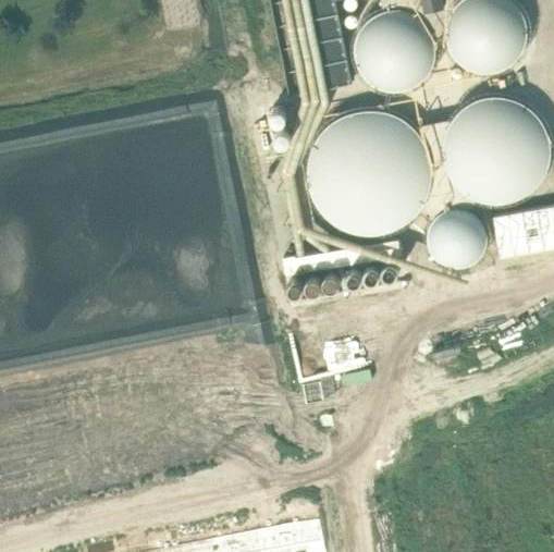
[(457,0),(455,2),(452,7),(447,14),(444,21),(443,27),(443,35),(445,43),(447,48),(450,53),(453,57),(458,62),(463,65),(467,68),(474,70),(480,72),(485,71),(492,71),(497,69),(503,66),(507,64),(513,59),(515,57),(517,54),(519,51),(521,45),(524,40),(524,34),(524,27),(522,21),(521,15),(518,10),(515,4),(511,1),(509,0),(457,0)]
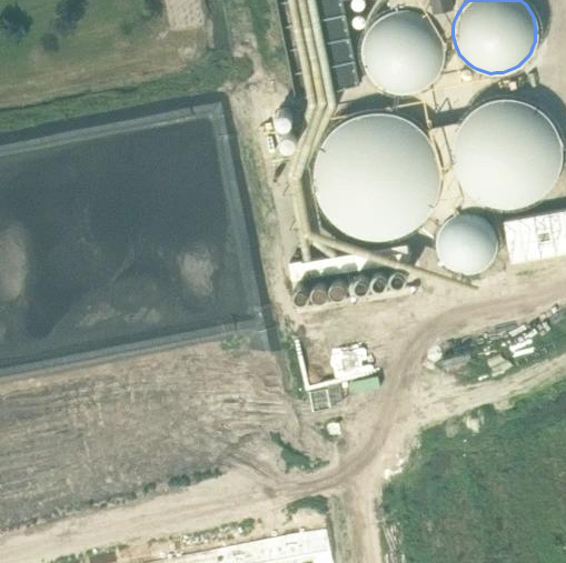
[(404,8),(395,8),(384,11),(377,16),(370,22),(366,28),(363,37),(360,47),(360,56),(363,63),(365,69),(369,74),(374,79),(378,82),(386,87),(396,90),(404,90),(409,90),(416,88),(425,83),(430,79),(434,74),(438,69),(442,60),(443,48),(442,36),(438,29),(434,22),(423,13),(415,10),(404,8)]
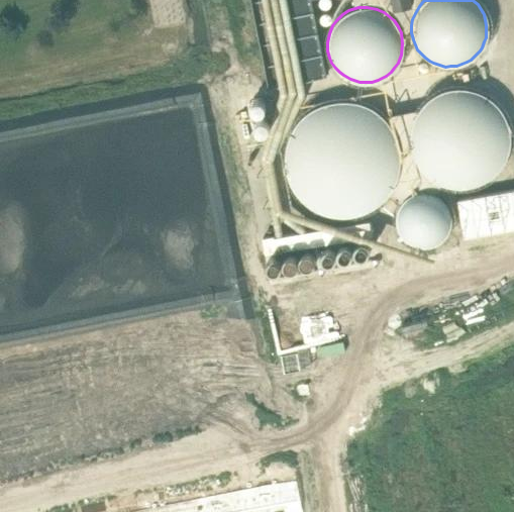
[(467,90),(457,89),(448,91),(442,93),(436,96),(431,99),(423,107),(421,110),(416,118),(414,122),(412,130),(412,136),(412,144),(413,151),(416,159),(418,163),(421,167),(424,172),(428,176),(433,179),(438,182),(446,186),(449,187),(458,188),(465,188),(471,187),(477,186),(484,183),(489,180),(493,177),(496,174),(499,171),(502,167),(504,163),(507,157),(509,150),(511,143),(511,136),(510,130),(508,122),(506,118),(502,110),(498,105),(493,101),(486,96),(482,93),(474,91),(467,90)]
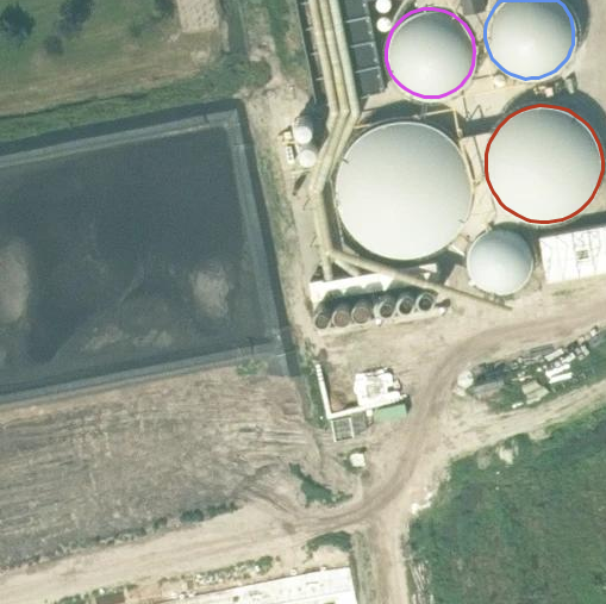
[(335,179),(333,191),(333,194),(335,203),(338,217),(343,226),(351,238),(358,244),(367,250),(379,255),(391,259),(400,260),(410,260),(420,259),(429,255),(436,251),(445,244),(455,236),(461,226),(467,217),(469,205),(470,193),(469,185),(468,174),(463,162),(458,154),(453,144),(443,136),(428,128),(417,125),(410,124),(397,124),(383,126),(370,131),(356,141),(347,151),(339,163),(335,179)]
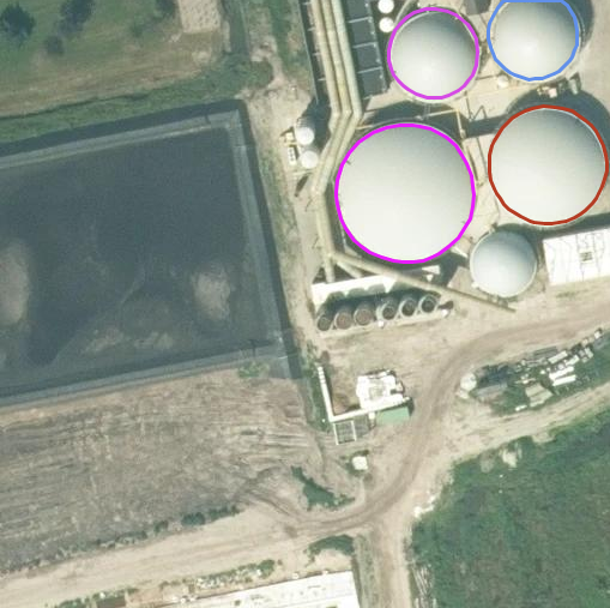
[(609,229),(542,242),(549,288),(609,276),(609,229)]
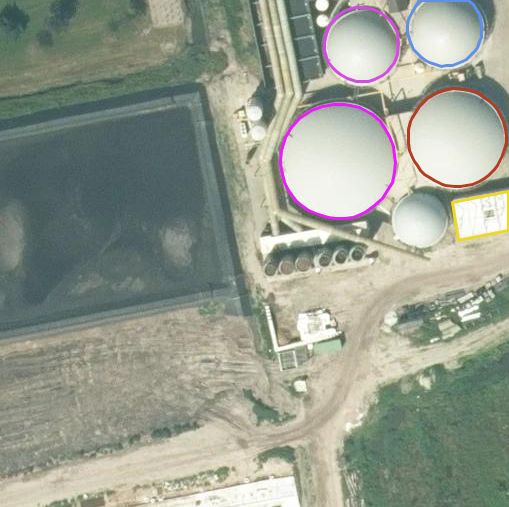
[(427,193),(420,192),(409,195),(404,197),(399,202),(396,206),(394,210),(393,217),(393,223),(394,229),(396,233),(399,237),(402,240),(405,243),(410,245),(415,246),(420,247),(424,246),(429,245),(432,244),(436,241),(440,237),(443,233),(444,231),(446,227),(447,220),(446,215),(445,210),(443,206),(440,202),(437,199),(431,195),(427,193)]
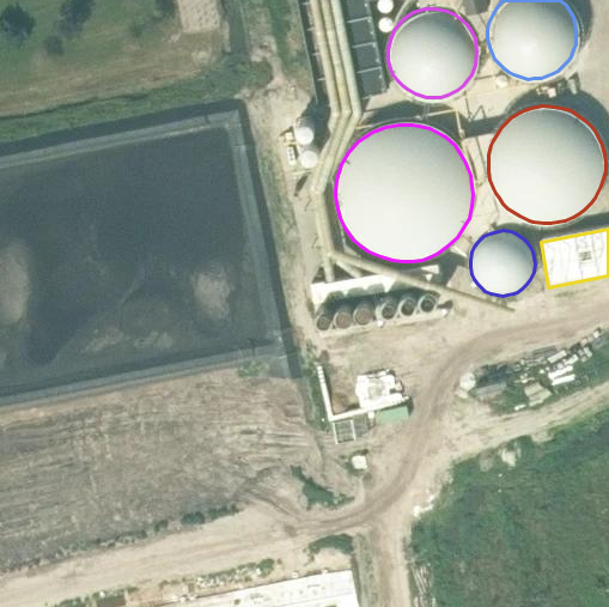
[(335,386),(385,376),(379,339),(329,347),(335,386)]
